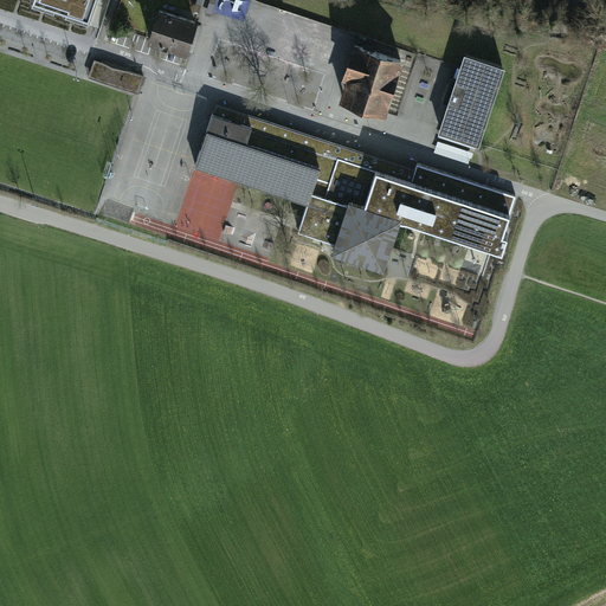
[(36,0),(33,10),(90,27),(98,0),(36,0)]
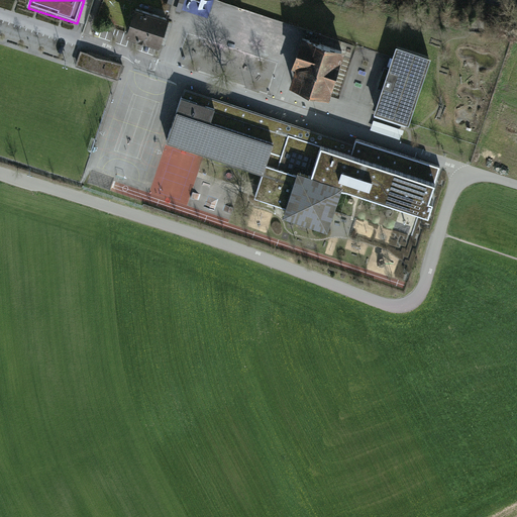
[(207,17),(211,0),(168,0),(167,7),(207,17)]
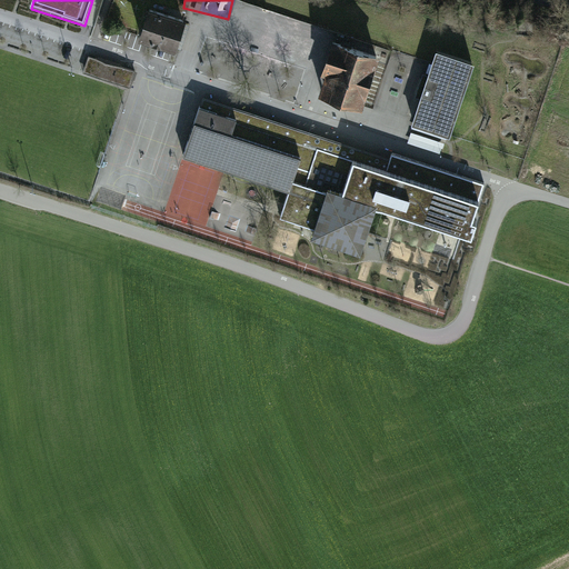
[(187,19),(149,7),(139,38),(176,50),(187,19)]
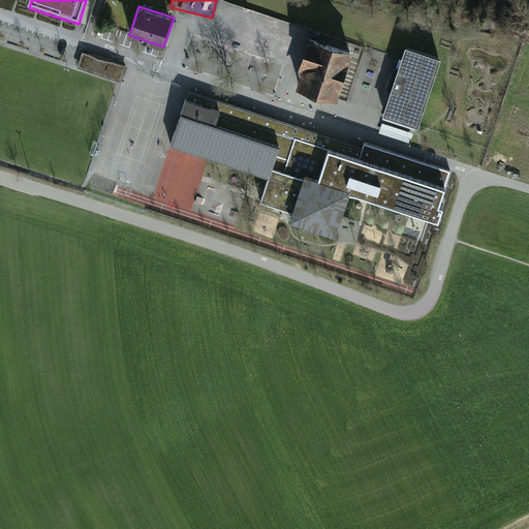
[(350,52),(310,38),(302,65),(305,67),(299,86),(335,97),(350,52)]
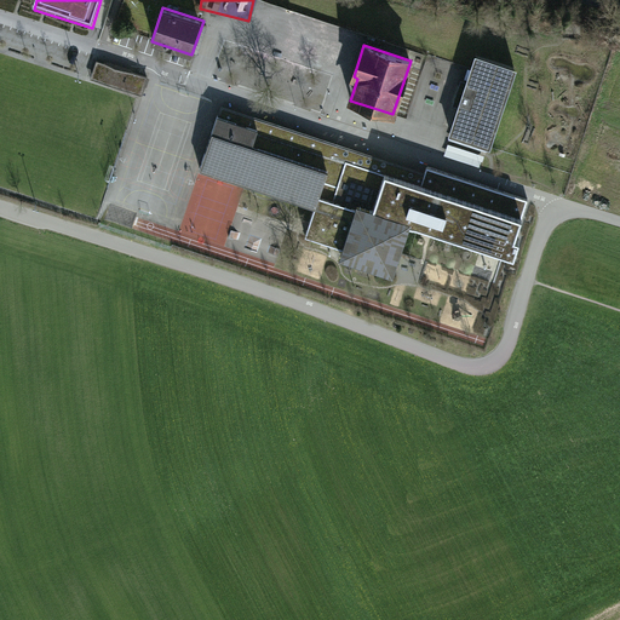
[(514,68),(476,55),(448,141),(487,151),(514,68)]
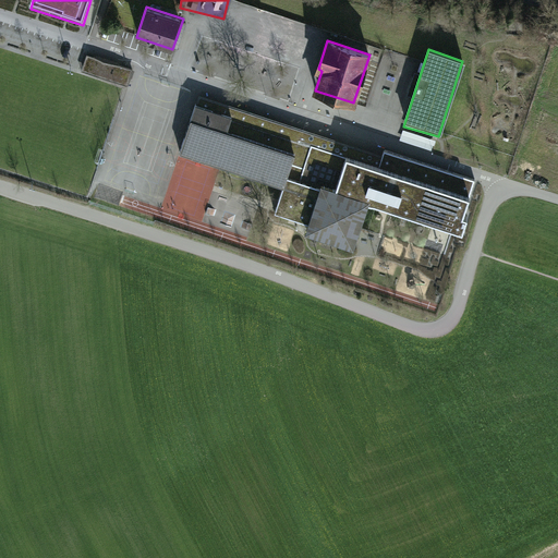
[(133,74),(87,60),(83,74),(129,88),(133,74)]
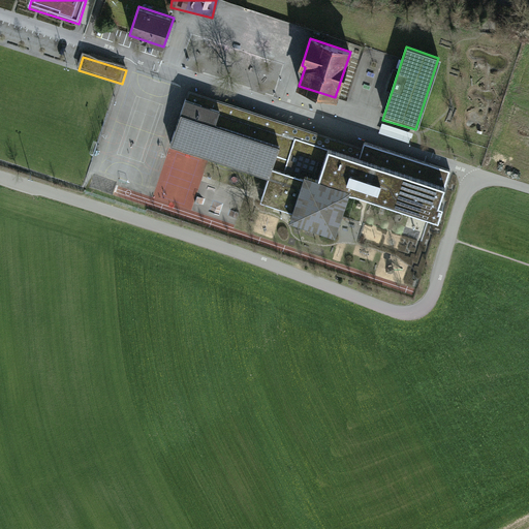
[(360,160),(187,103),(173,149),(270,180),(260,207),(294,218),(292,225),(336,239),(350,195),(435,223),(450,174),(365,146),(360,160)]
